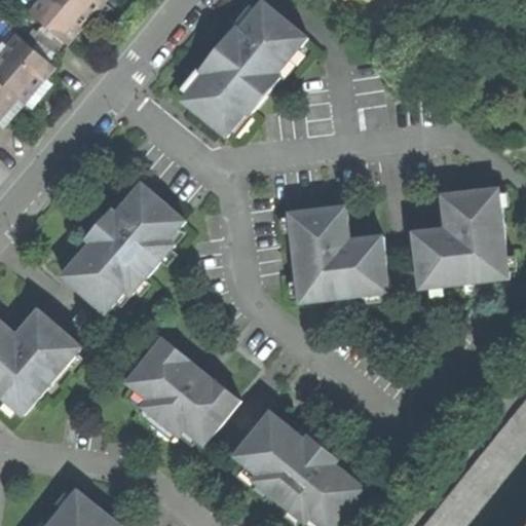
[(44,25),(68,46),(92,19),(106,3),(108,0),(40,0),(30,12),(44,25)]
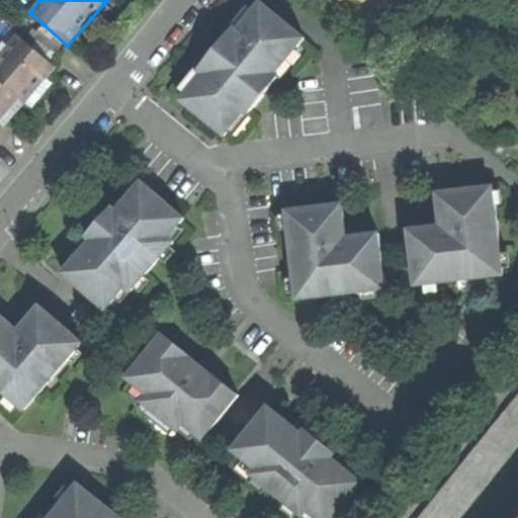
[(104,3),(91,18),(99,25),(106,17),(112,10),(104,3)]
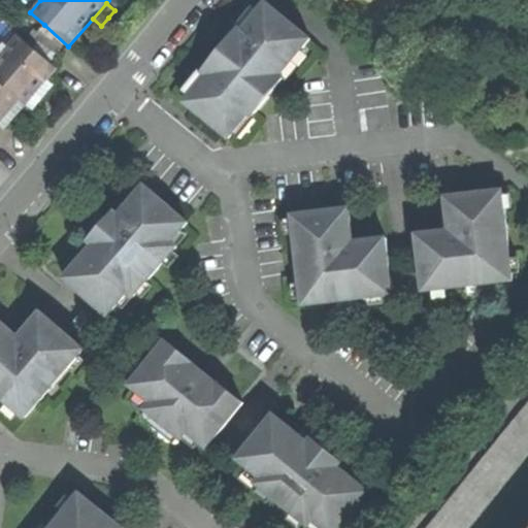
[(206,75),(185,102),(229,138),(250,113),(253,117),(285,77),(282,75),(310,39),(266,3),(242,31),(239,28),(222,50),(202,72),(206,75)]
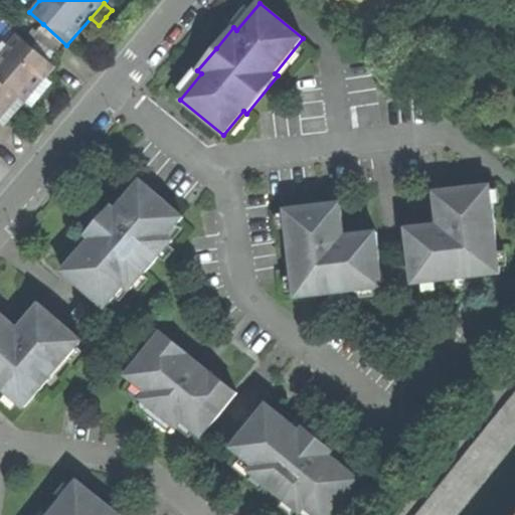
[(43,24),(33,36),(50,51),(56,57),(66,45),(43,24)]
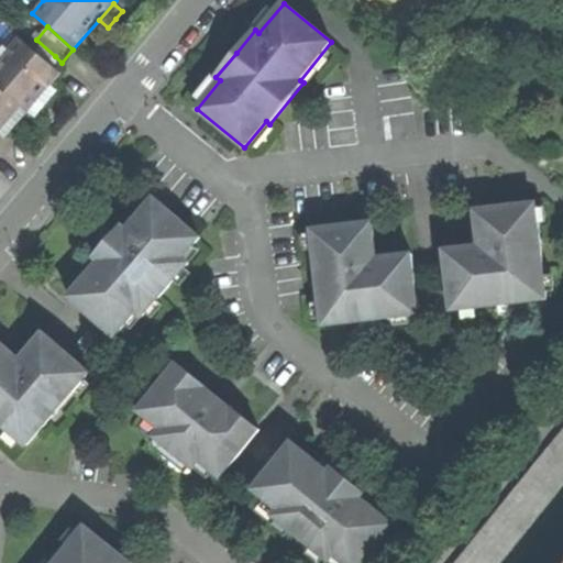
[(0,59),(0,86),(22,106),(29,111),(46,90),(62,73),(50,62),(31,46),(20,37),(0,59)]
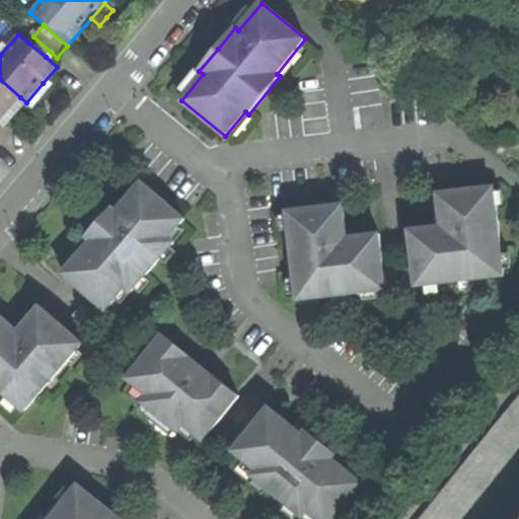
[(46,57),(51,52),(33,36),(28,43),(46,57)]
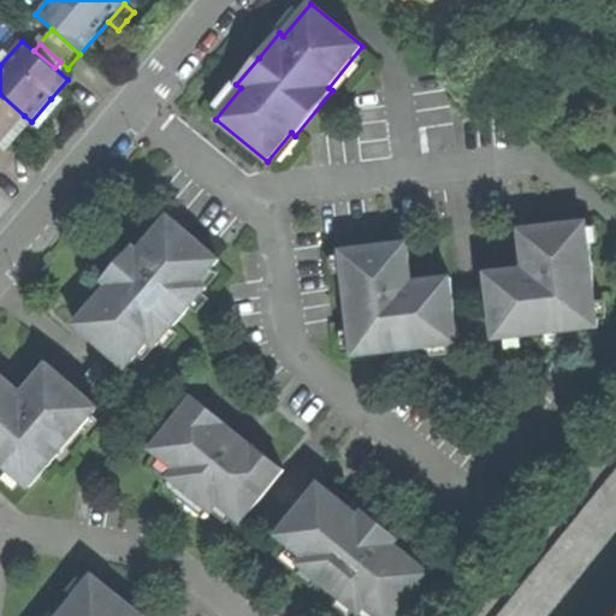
[(0,142),(6,136),(24,116),(0,94),(0,142)]
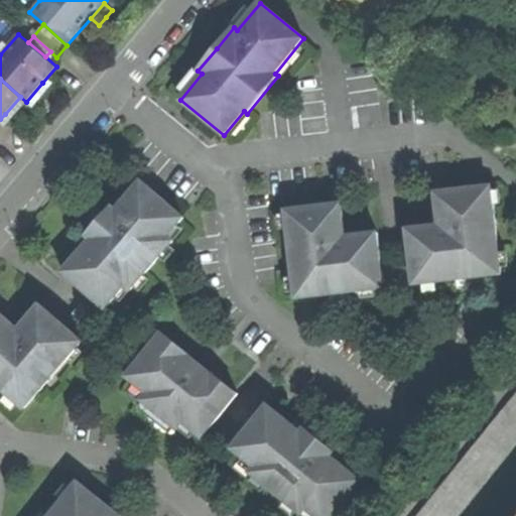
[(63,272),(105,308),(125,286),(130,291),(173,241),(167,236),(183,218),(141,181),(116,211),(112,207),(98,224),(87,236),(91,240),(63,272)]
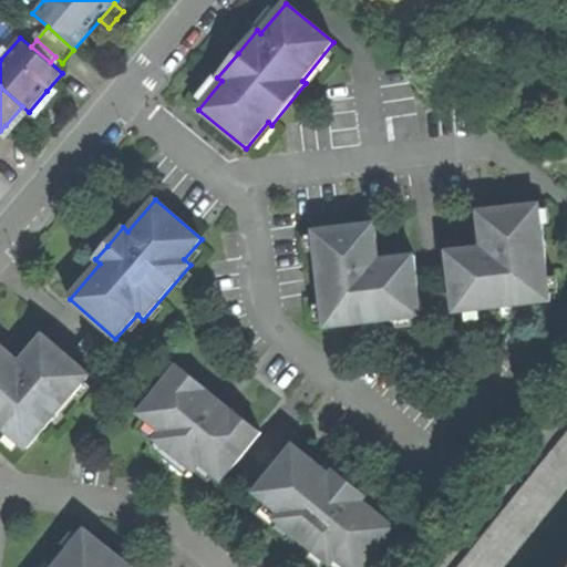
[(483,248),(449,251),(455,312),(552,301),(539,205),(512,208),(480,212),(483,248)]
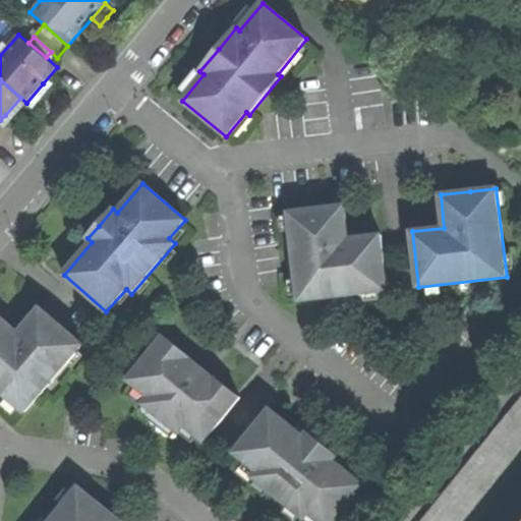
[(319,209),(289,213),(299,301),(388,291),(381,235),(349,239),(345,206),(319,209)]
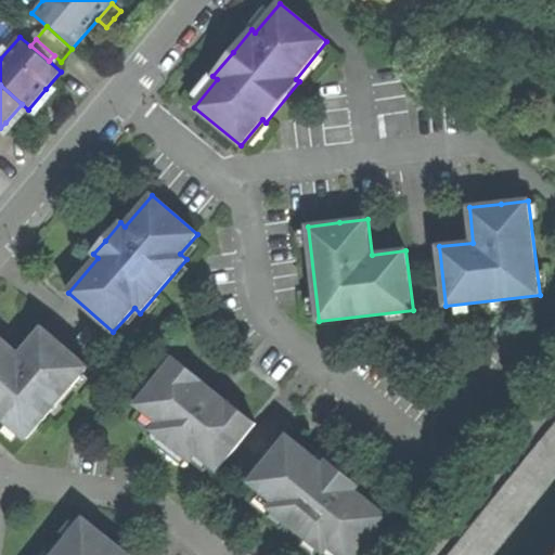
[(0,416),(26,439),(88,368),(43,328),(21,356),(0,337),(0,416)]
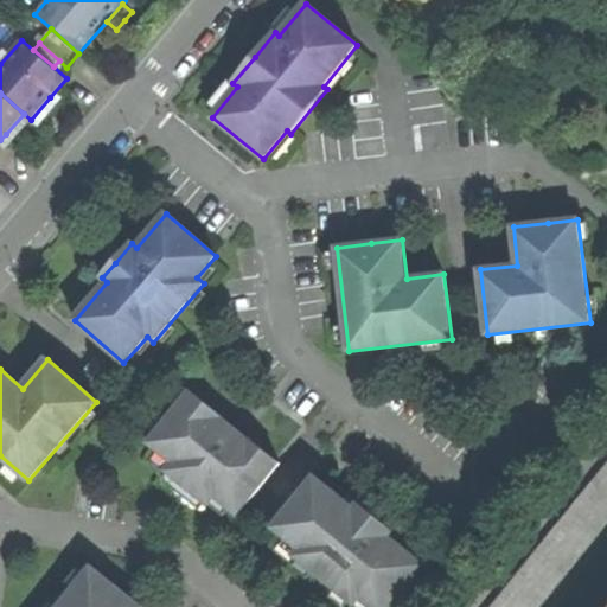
[(94,359),(83,371),(93,379),(103,366),(94,359)]
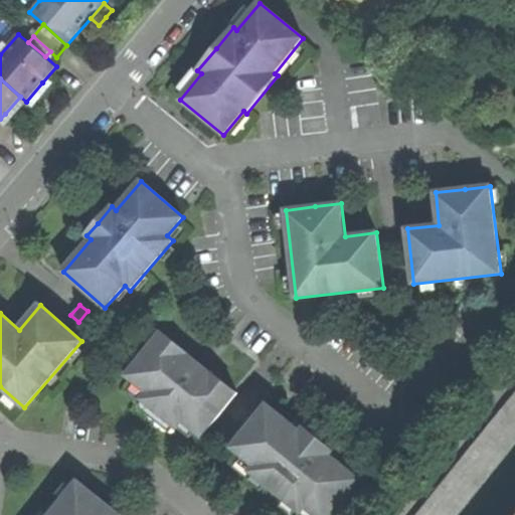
[(162,333),(127,376),(148,392),(142,400),(177,428),(183,421),(202,437),(237,393),(210,372),(203,367),(188,354),(162,333)]
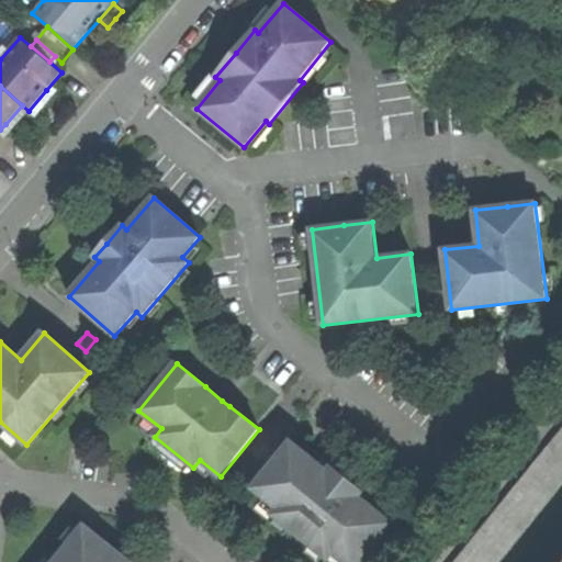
[(561,430),(454,561),(496,561),(561,482),(561,430)]
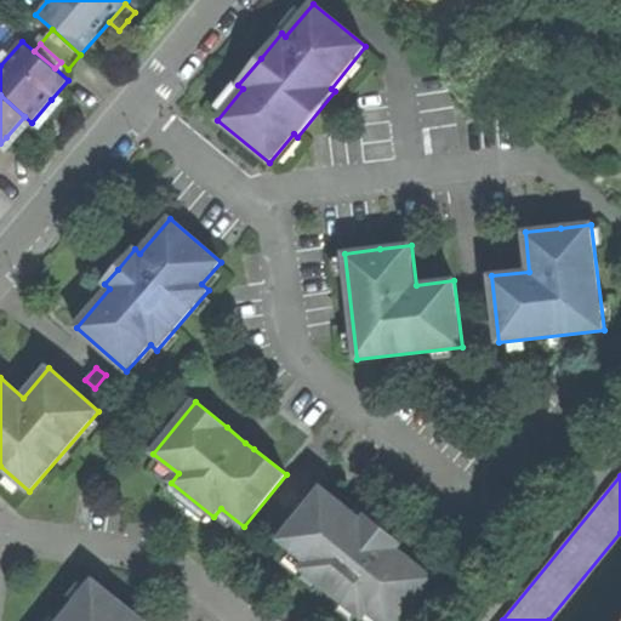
[(307,562),(302,569),(363,619),(369,613),(380,620),(399,620),(434,579),(398,550),(402,543),(385,530),(366,516),(363,520),(323,488),(280,540),(307,562)]
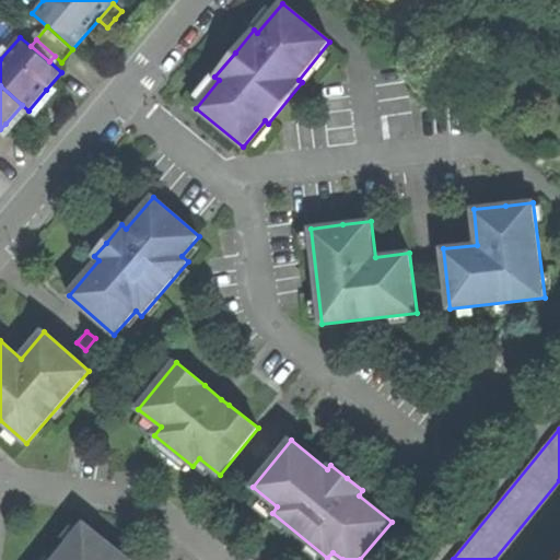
[(129,559),(85,524),(55,559),(129,559)]
